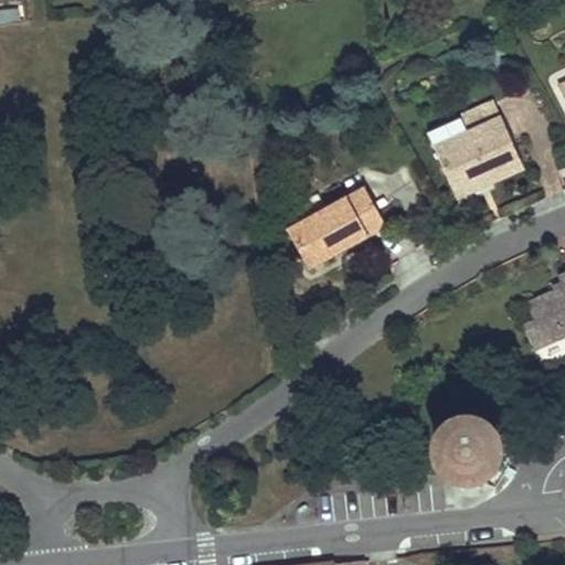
[(468,130),(502,116),(497,103),(462,119),(468,130)]
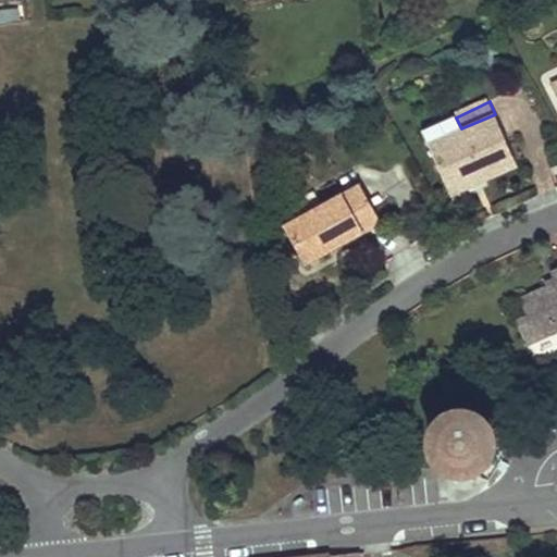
[(456,118),(422,133),(445,184),(481,169),(485,178),(502,171),(517,164),(495,114),(461,128),(456,118)]
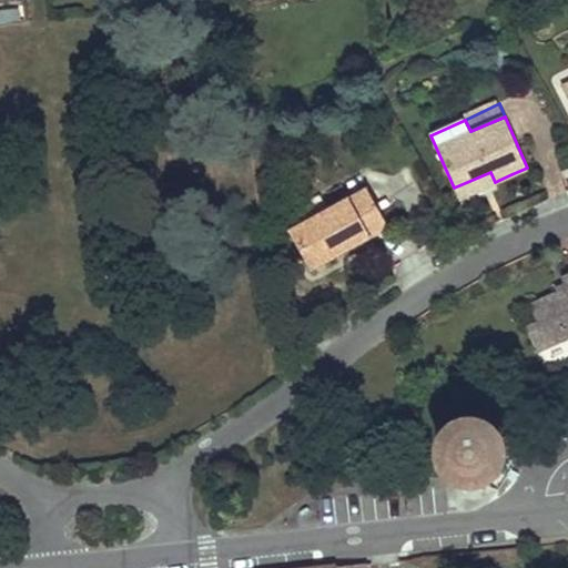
[(490,172),(454,188),(458,199),(495,182),(490,172)]
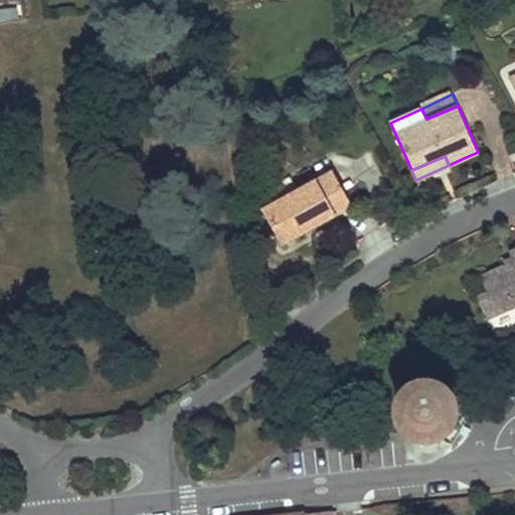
[(289,176),(253,195),(283,246),(332,220),(353,208),(332,170),(297,190),(289,176)]
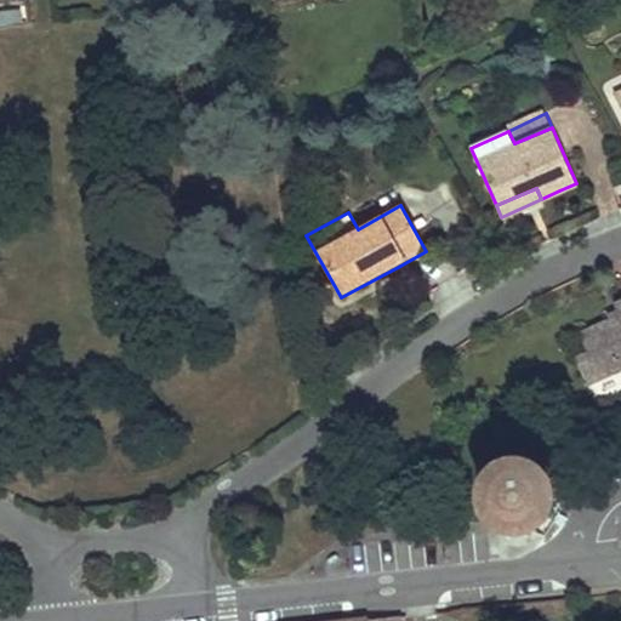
[(575,357),(590,387),(620,371),(620,302),(616,306),(620,315),(581,335),(588,351),(575,357)]
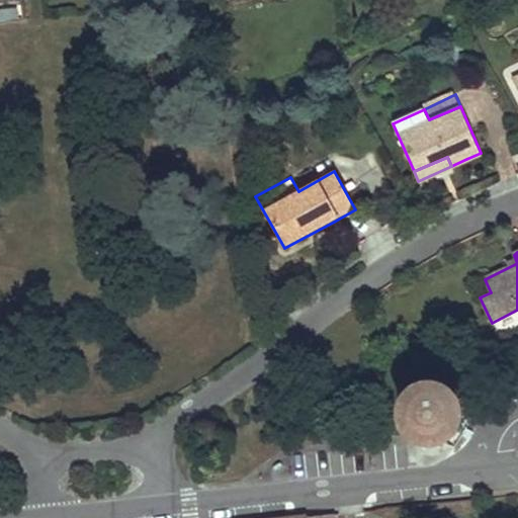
[(430,384),(419,385),(412,390),(406,394),(401,400),(400,404),(398,411),(398,422),(403,433),(408,438),(415,442),(422,445),(429,445),(440,442),(447,438),(454,430),(457,419),(457,408),(454,401),(447,392),(441,387),(430,384)]
